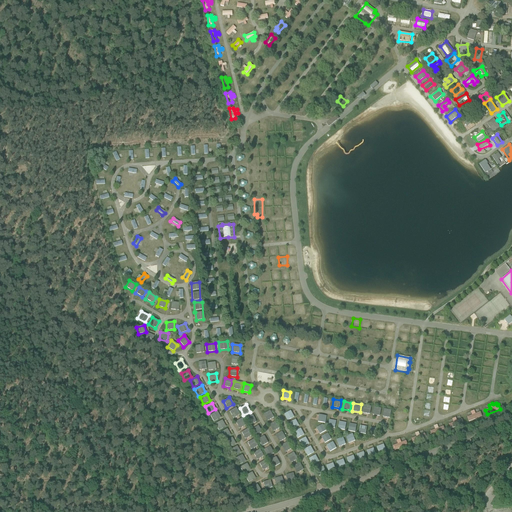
[(362,412),(369,414),(371,407),(364,405),(362,412)]
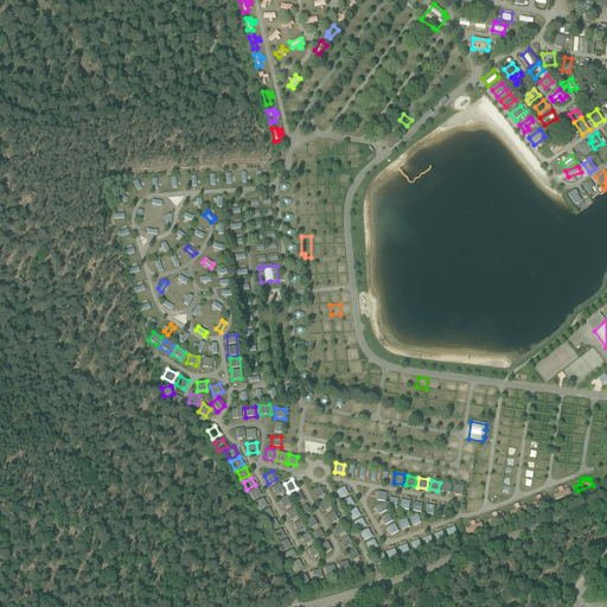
[(272,487),(275,496),(283,491),(280,483),(272,487)]
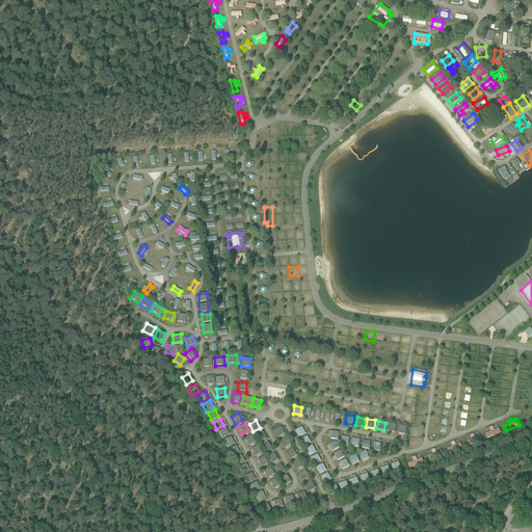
[(387,430),(394,432),(396,424),(389,423),(387,430)]
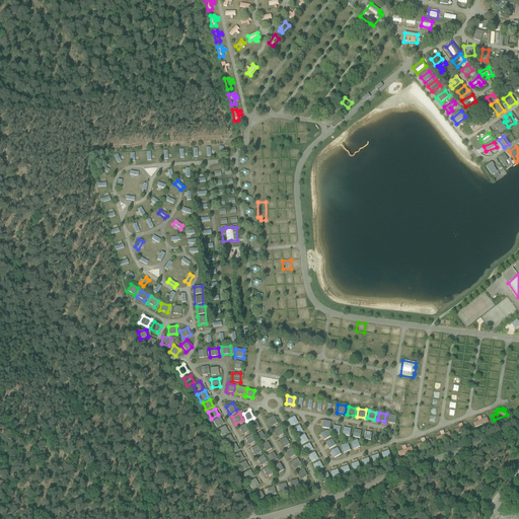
[(394,424),(396,416),(389,415),(387,422),(394,424)]
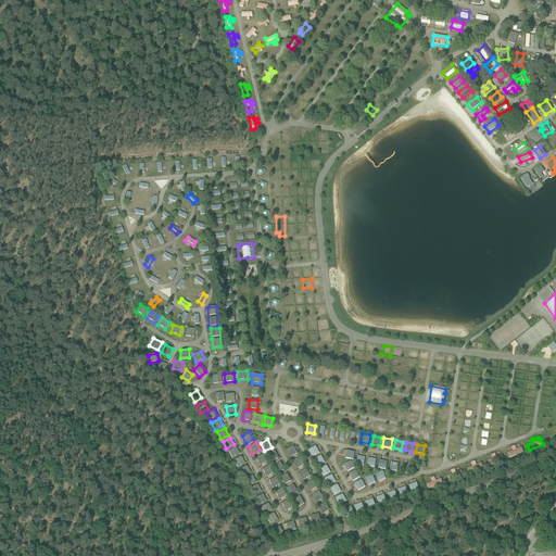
[(290,457),(297,454),(293,445),(286,449),(290,457)]
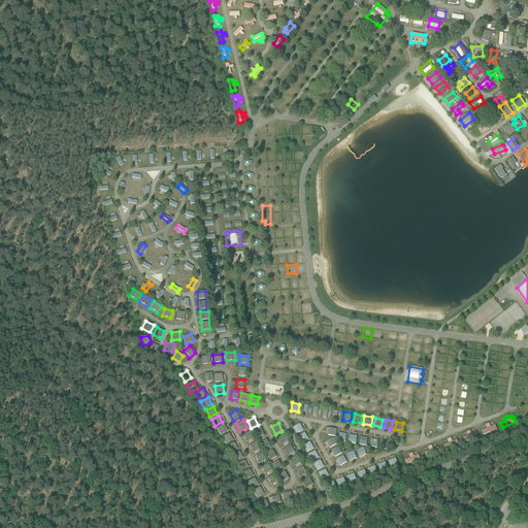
[(292,427),(296,434),(303,430),(299,423),(292,427)]
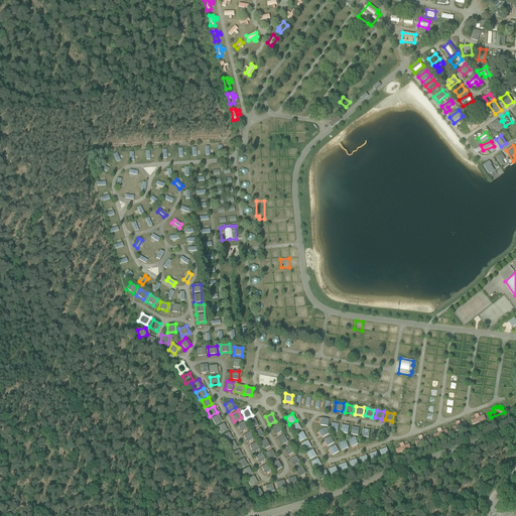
[(475,418),(471,420),(473,425),(486,420),(484,415),(479,417),(478,413),(474,415),(475,418)]
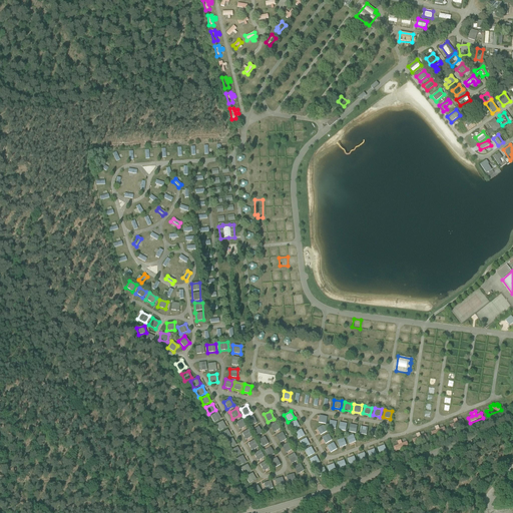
[(210,416),(213,423),(220,420),(217,412),(210,416)]
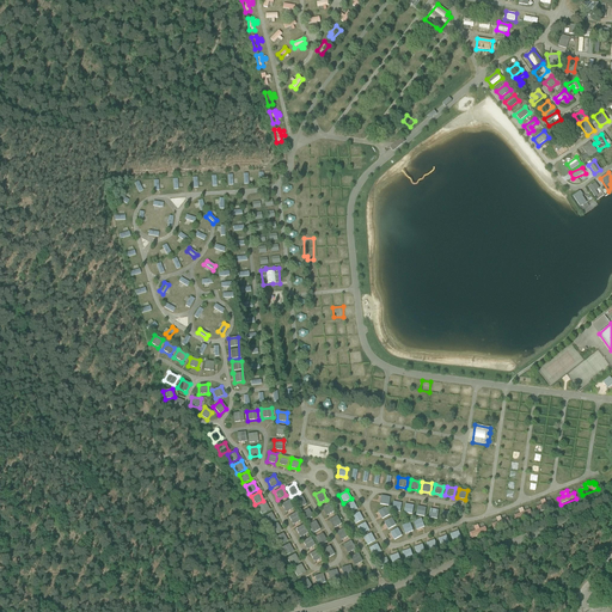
[(387,506),(390,497),(381,495),(379,503),(387,506)]
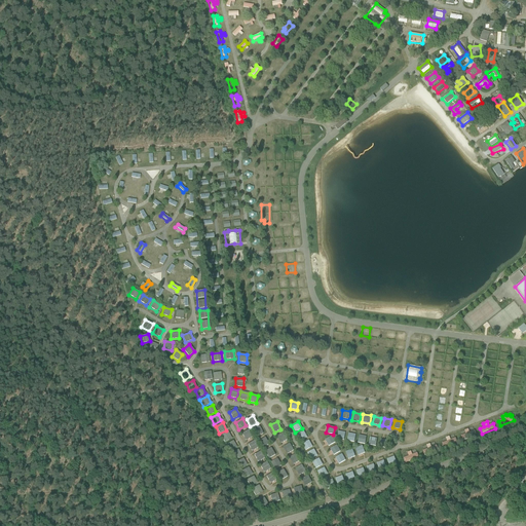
[(253,429),(256,438),(263,434),(259,426),(253,429)]
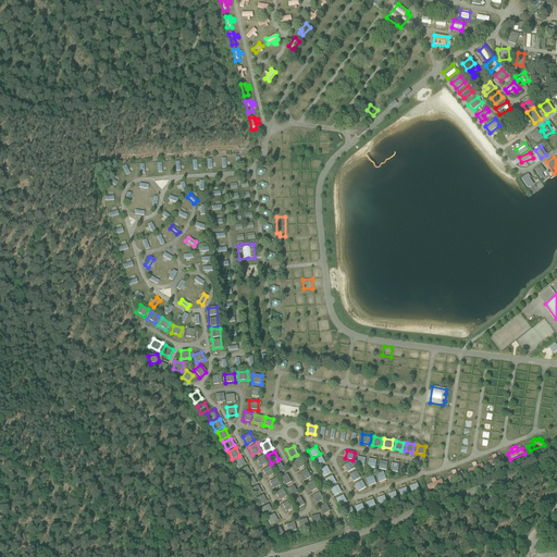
[(255,459),(259,467),(267,462),(262,455),(255,459)]
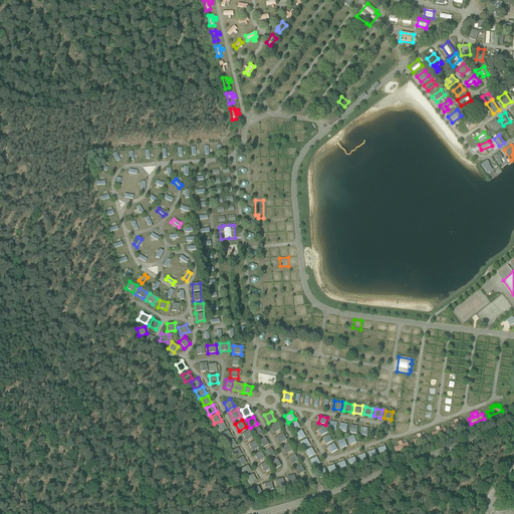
[(451,429),(465,426),(464,421),(458,423),(458,420),(450,422),(451,429)]
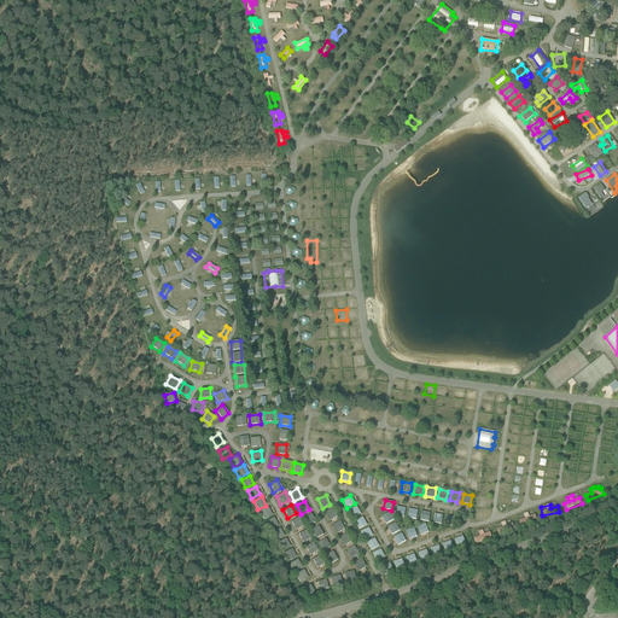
[(357,506),(349,511),(354,519),(361,514),(357,506)]
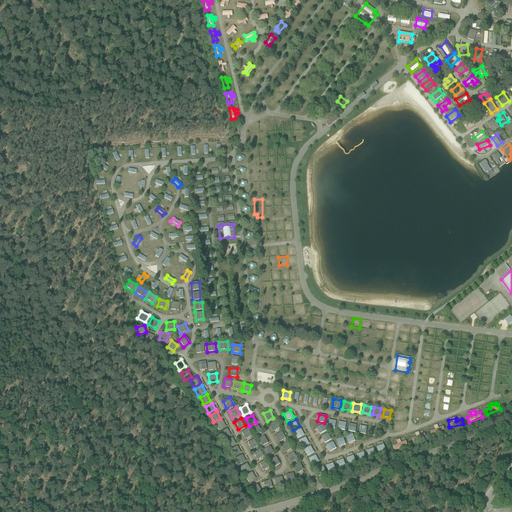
[(215,424),(219,431),(225,426),(221,420),(215,424)]
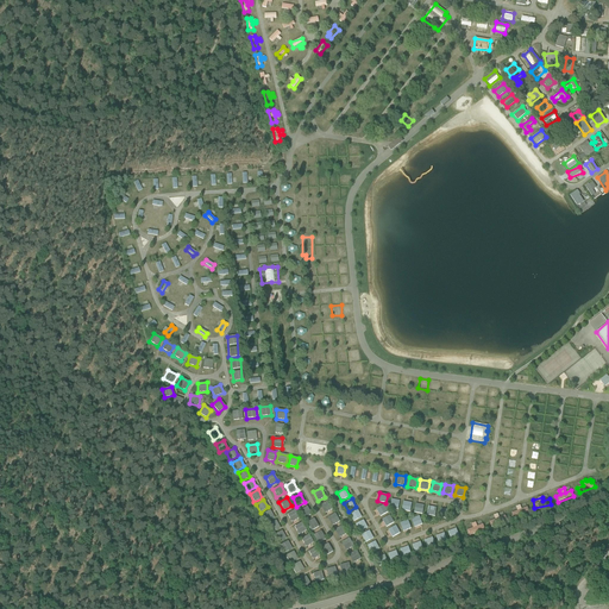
[(397,509),(400,501),(391,500),(389,508),(397,509)]
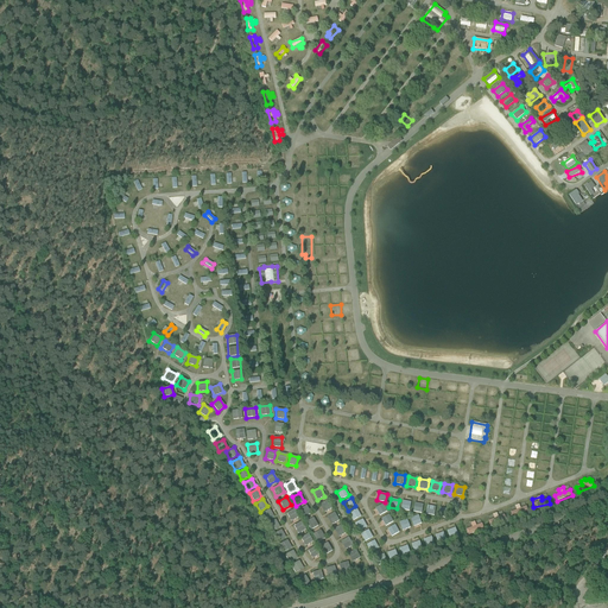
[(327,500),(320,504),(324,512),(331,508),(327,500)]
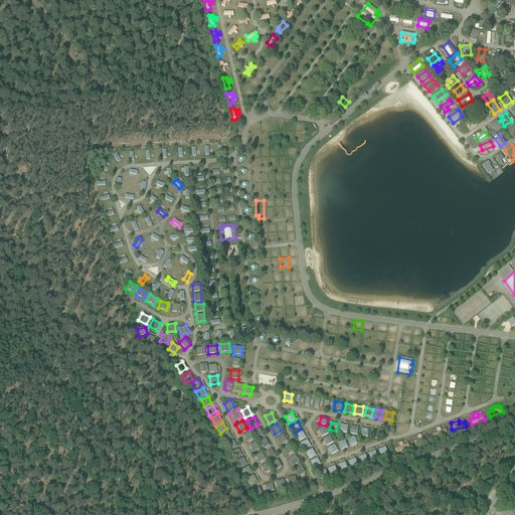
[(347,433),(348,425),(341,423),(339,432),(347,433)]
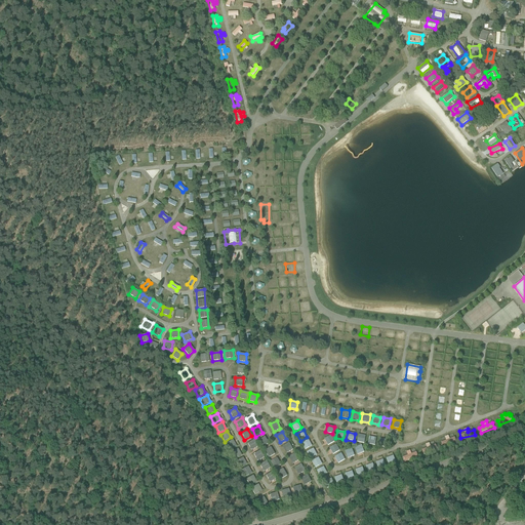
[(323,439),(327,445),(334,441),(330,435),(323,439)]
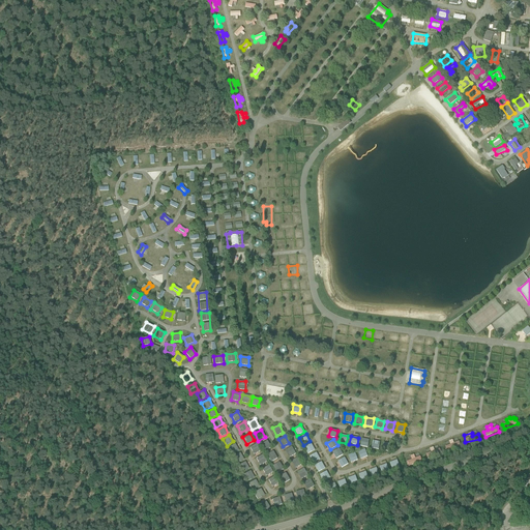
[(360,446),(367,447),(369,439),(361,439),(360,446)]
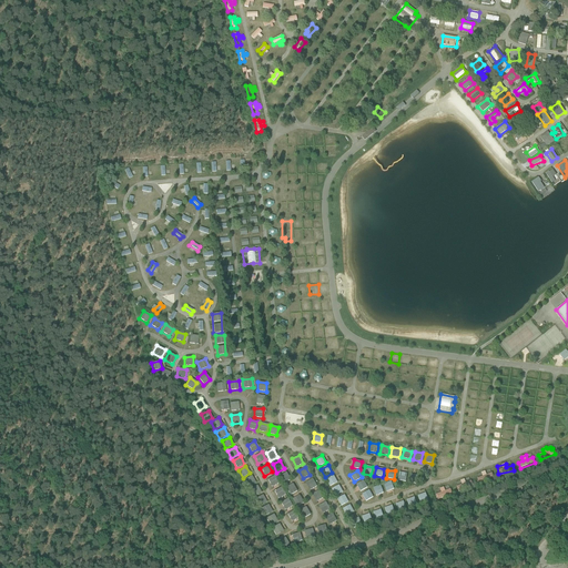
[(280,475),(284,484),(291,479),(286,472),(280,475)]
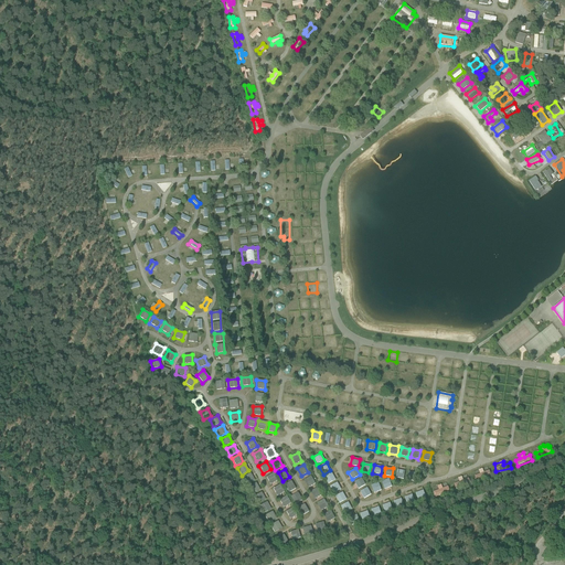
[(396,469),(395,478),(404,479),(405,471),(396,469)]
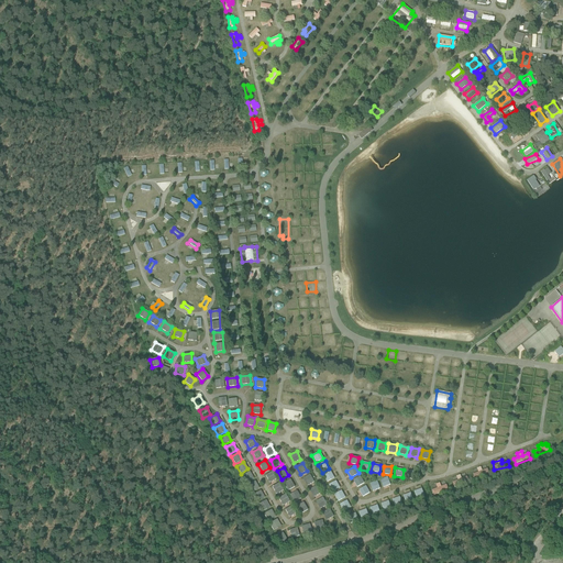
[(474,479),(489,474),(487,468),(482,471),(481,467),(476,468),(477,473),(472,474),(474,479)]
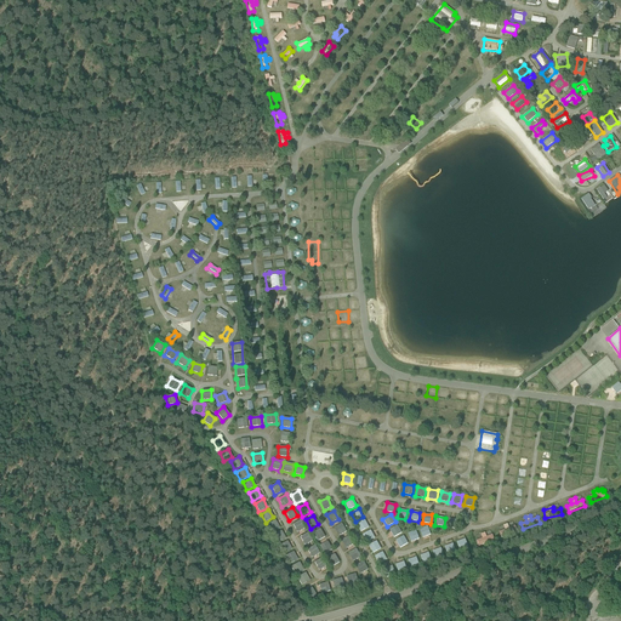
[(365,519),(357,524),(360,531),(369,528),(365,519)]
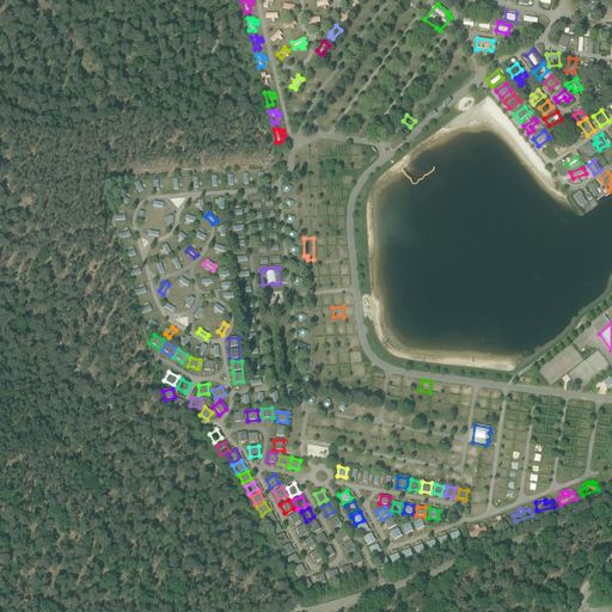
[(271,513),(263,518),(268,525),(275,520),(271,513)]
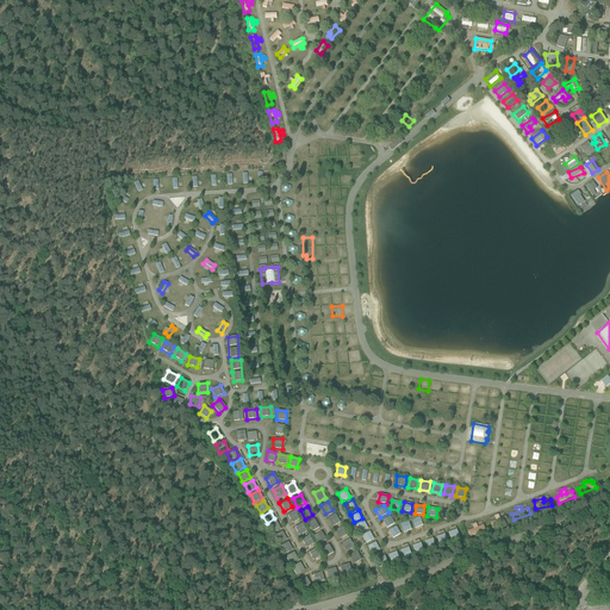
[(294,511),(286,515),(291,523),(299,518),(294,511)]
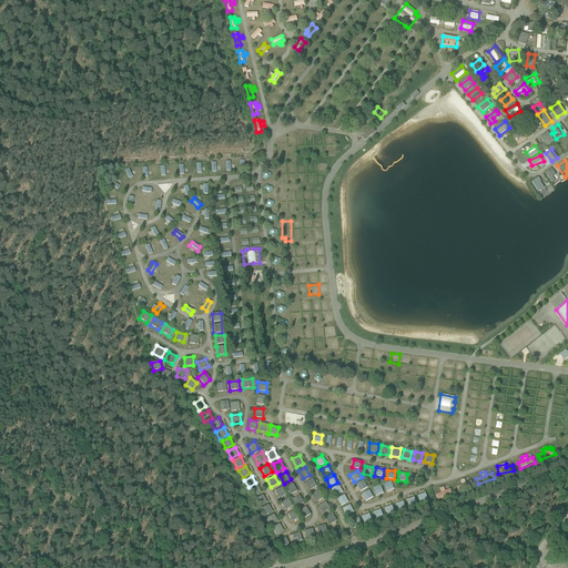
[(305,483),(308,490),(317,487),(313,478),(305,483)]
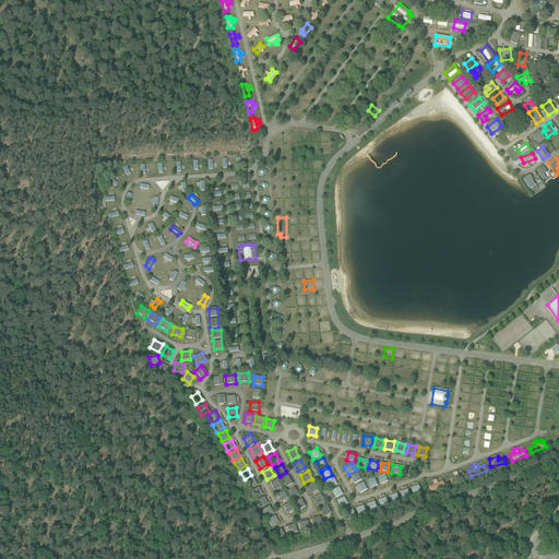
[(465,478),(463,474),(458,475),(456,472),(452,473),(454,477),(449,478),(450,484),(465,478)]
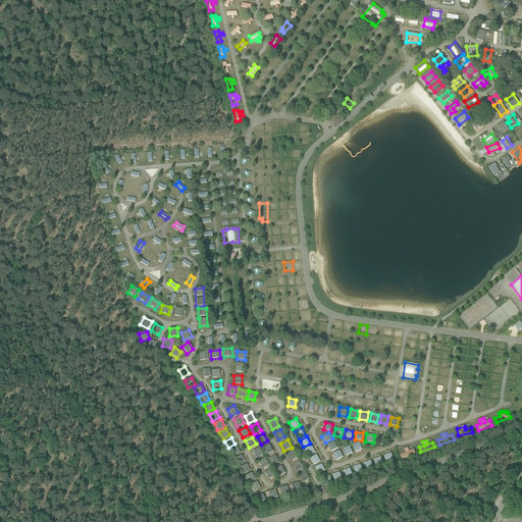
[(334,441),(327,446),(330,452),(337,449),(334,441)]
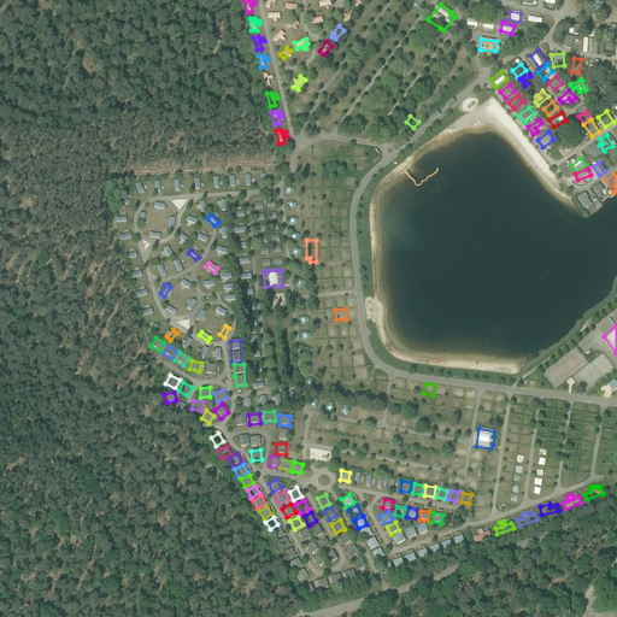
[(416,526),(419,534),(428,532),(424,523),(416,526)]
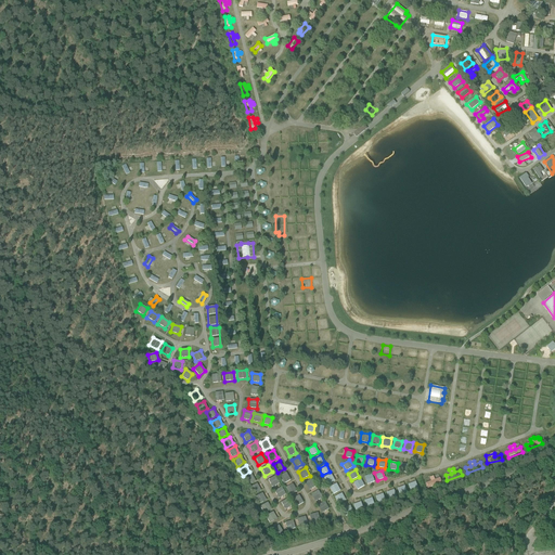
[(286,473),(279,477),(283,485),(291,479),(286,473)]
